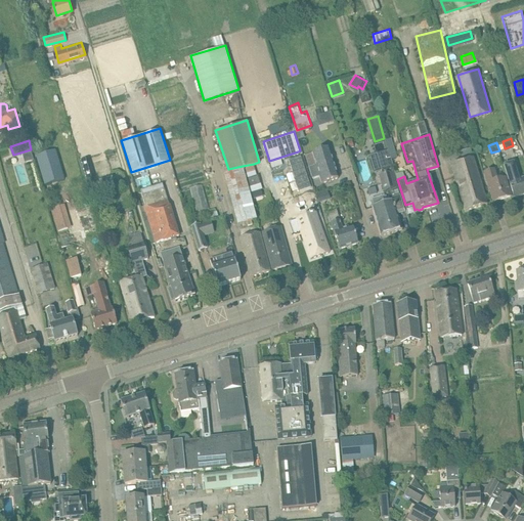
[(338,176),(335,166),(329,144),(305,153),(309,165),(315,163),(321,181),(338,176)]
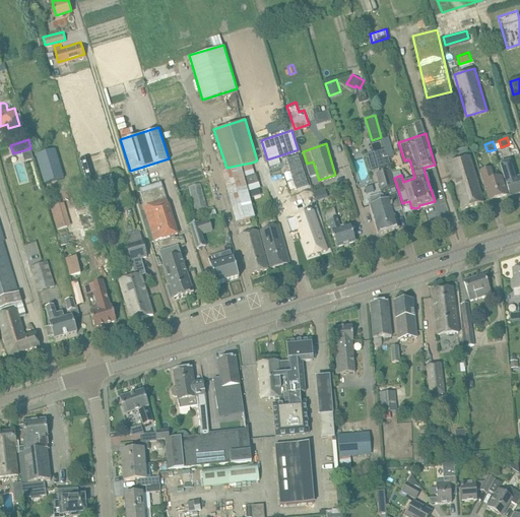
[(483,200),(469,154),(466,144),(456,147),(459,157),(447,160),(461,207),(483,200)]
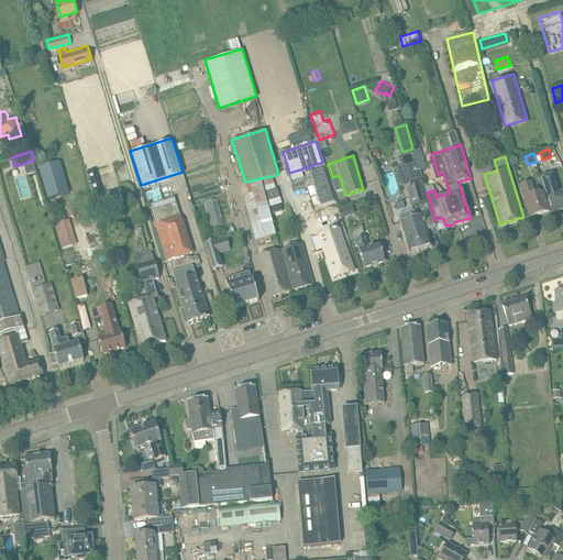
[(68,193),(58,158),(40,164),(48,198),(68,193)]
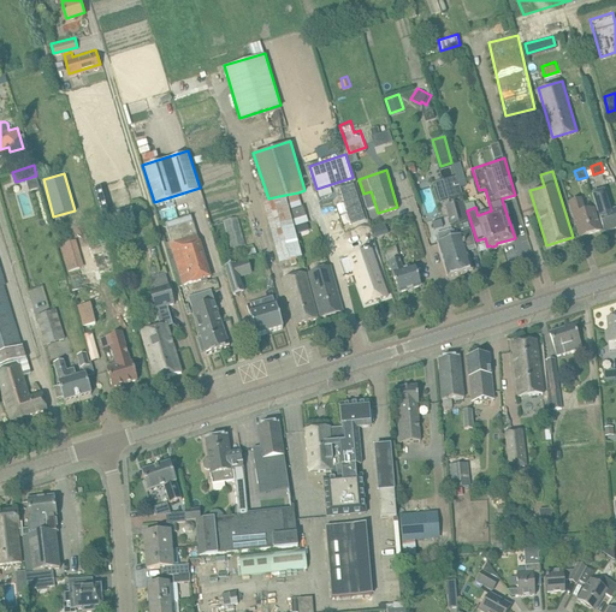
[(456,173),(443,177),(449,197),(452,196),(454,198),(462,196),(461,189),(456,173)]
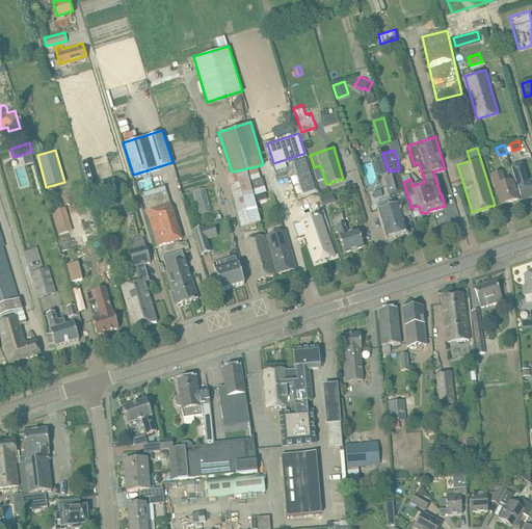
[(88,156),(80,159),(86,180),(95,177),(88,156)]
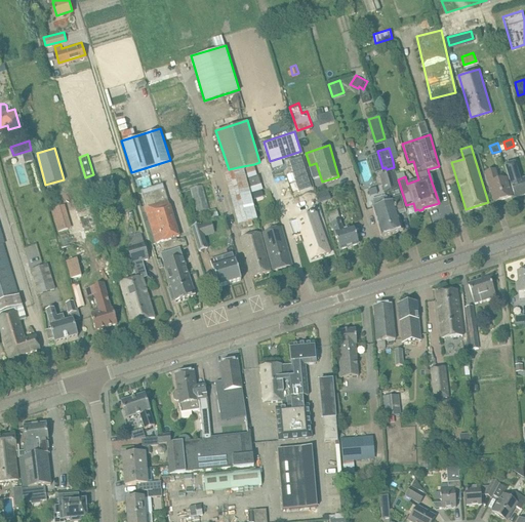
[(505,163),(512,186),(515,196),(524,192),(524,174),(521,176),(516,159),(505,163)]
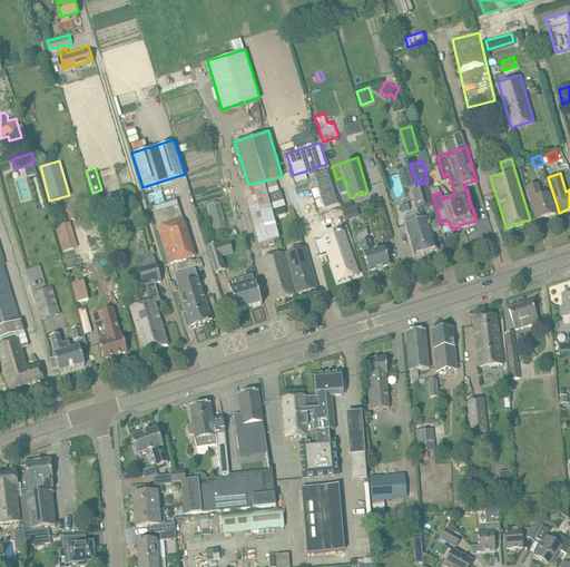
[(276,178),(264,181),(269,202),(283,198),(281,188),(278,189),(276,178)]
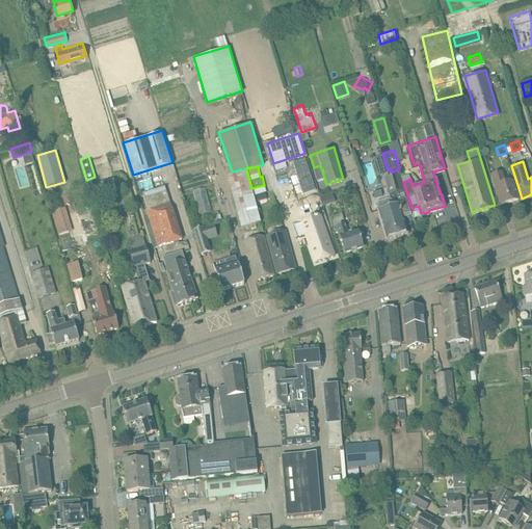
[(246,168),(232,172),(227,174),(237,214),(240,226),(245,225),(246,228),(256,225),(255,221),(260,220),(257,208),(251,188),(246,168)]
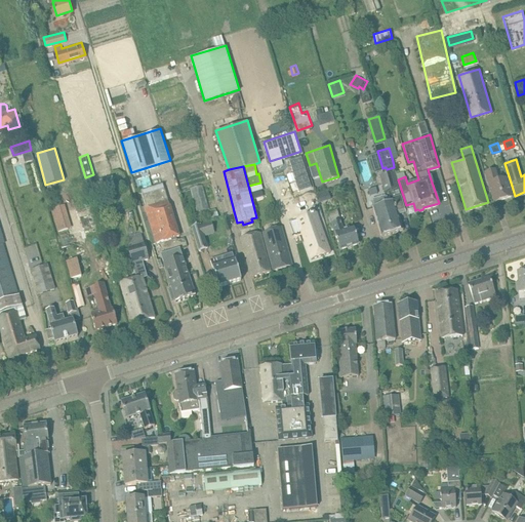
[(372,197),(371,199),(372,205),(381,234),(403,228),(400,218),(398,212),(395,200),(402,198),(401,193),(402,193),(394,167),(387,169),(387,171),(378,173),(384,190),(388,189),(390,196),(391,199),(389,200),(387,194),(385,193),(375,196),(372,197)]
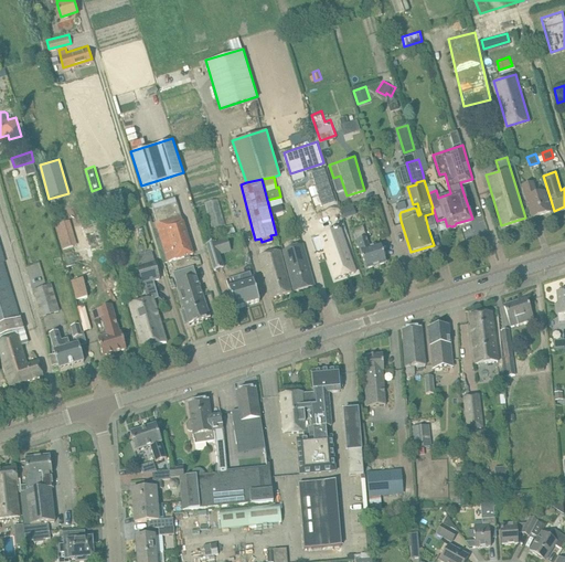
[(552,209),(548,199),(545,189),(536,191),(533,180),(521,183),(531,215),(552,209)]
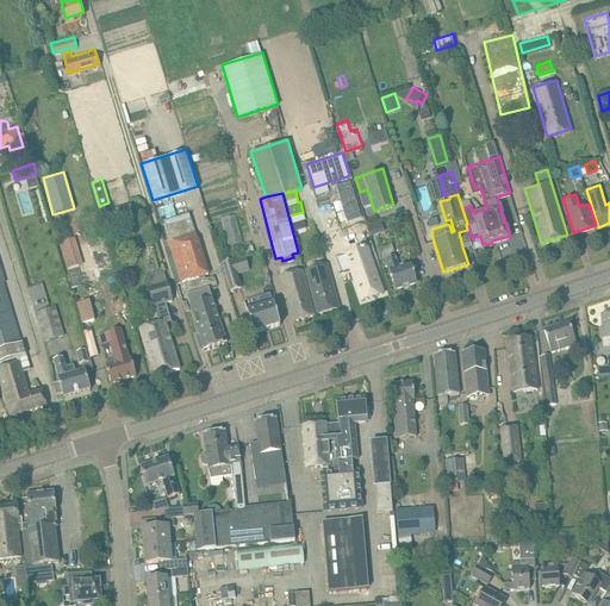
[(236,212),(222,214),(228,243),(242,241),(236,212)]
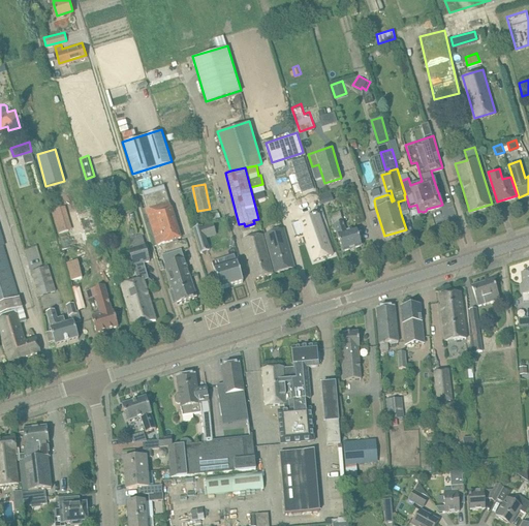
[(180,236),(173,212),(165,188),(144,194),(147,205),(146,206),(156,242),(180,236)]
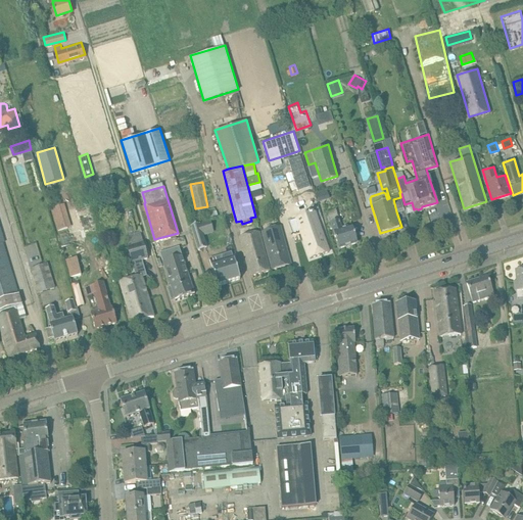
[(338,217),(333,200),(325,202),(338,246),(358,240),(352,224),(341,228),(338,217)]
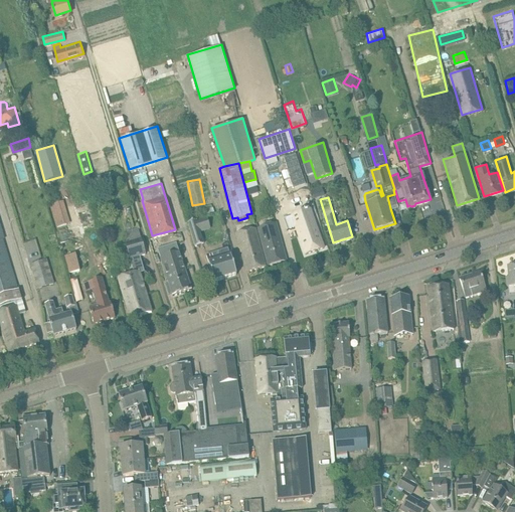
[(60,199),(50,202),(56,225),(66,222),(60,199)]
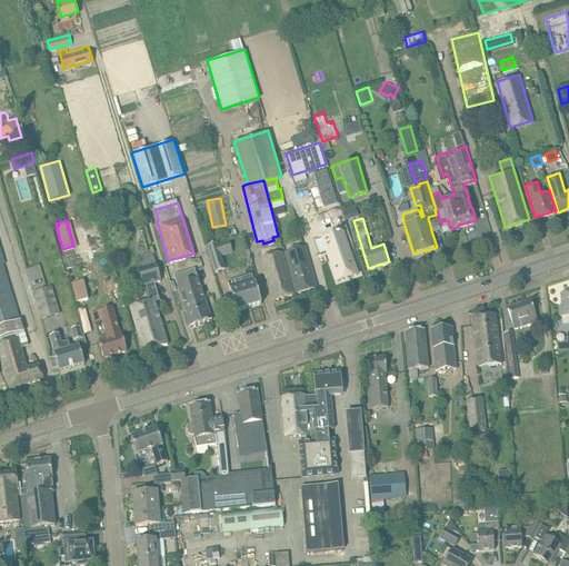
[(342,228),(322,235),(323,239),(333,268),(337,278),(358,271),(353,260),(349,247),(342,228)]
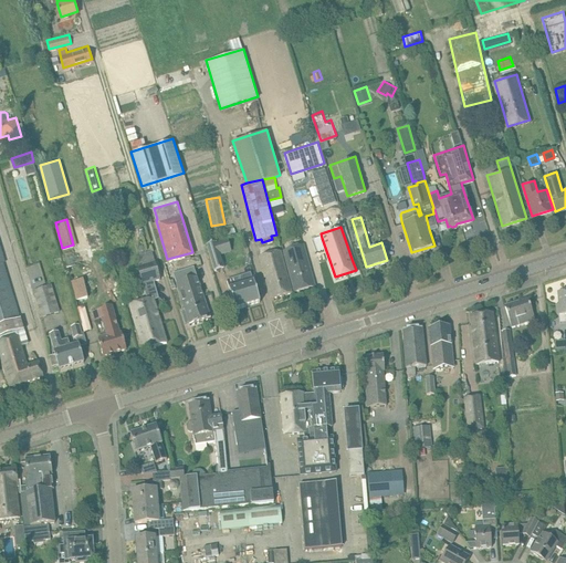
[(216,240),(206,242),(213,269),(223,266),(216,240)]
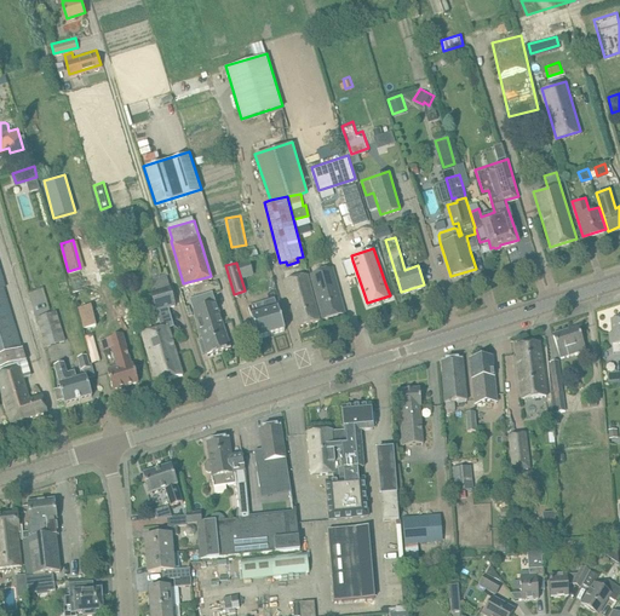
[(342,299),(336,277),(332,265),(310,271),(320,305),(322,317),(344,310),(342,299)]
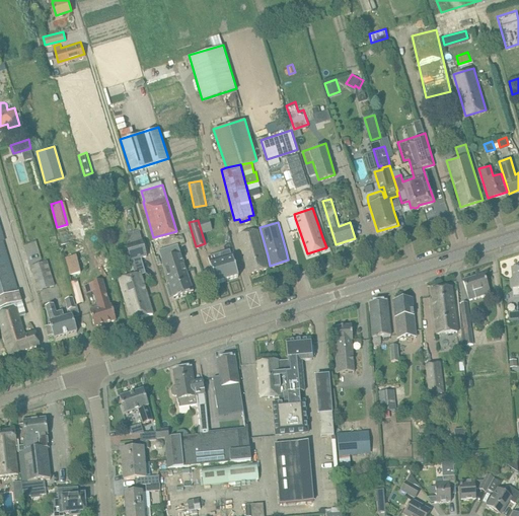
[(25,312),(18,291),(2,238),(4,237),(0,223),(0,310),(16,306),(19,314),(25,312)]
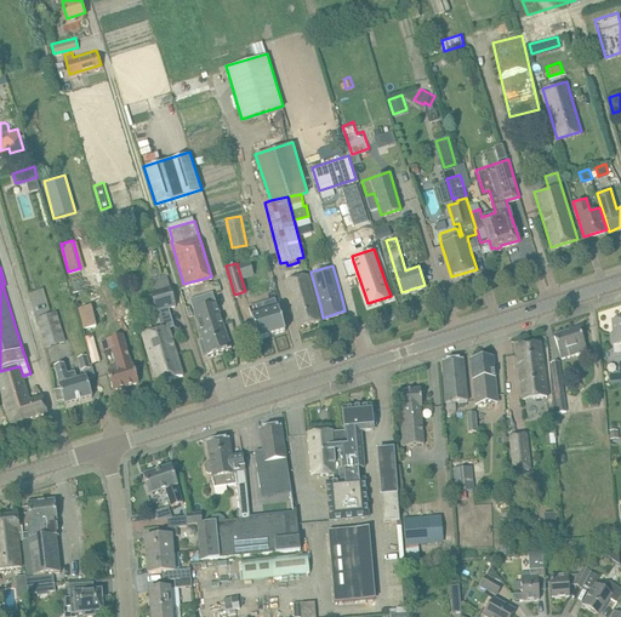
[(320,319),(317,307),(308,273),(284,279),(297,325),(320,319)]
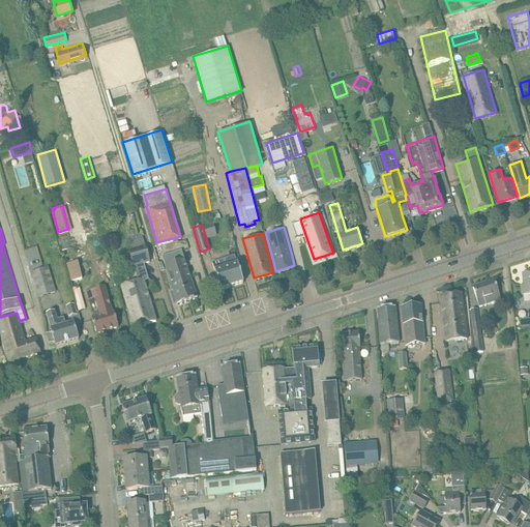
[(135,263),(139,279),(121,284),(127,303),(141,299),(142,303),(150,300),(143,279),(148,276),(143,261),(150,259),(142,234),(130,237),(138,262),(135,263)]
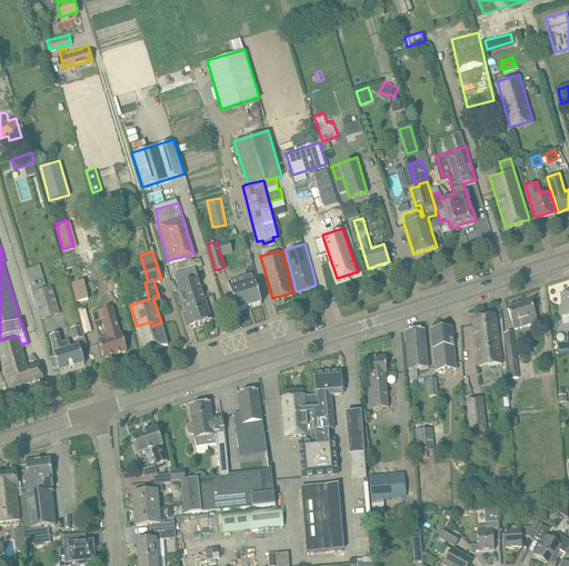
[(183,301),(203,295),(195,266),(173,272),(183,301)]
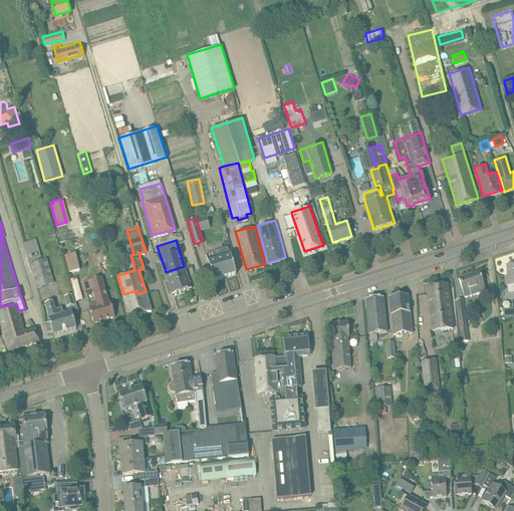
[(208,253),(210,259),(208,260),(214,279),(236,272),(228,247),(208,253)]
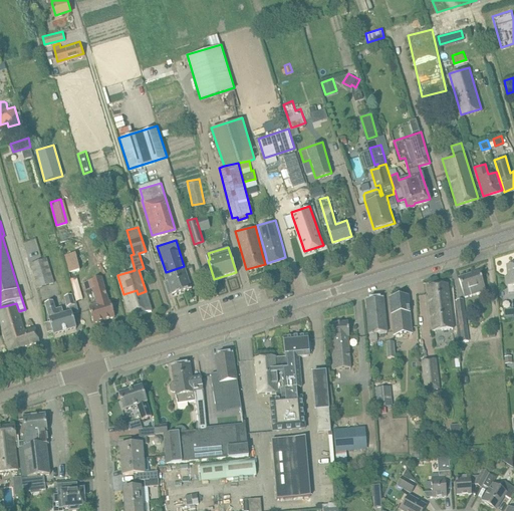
[(76,251),(64,254),(68,270),(80,267),(76,251)]
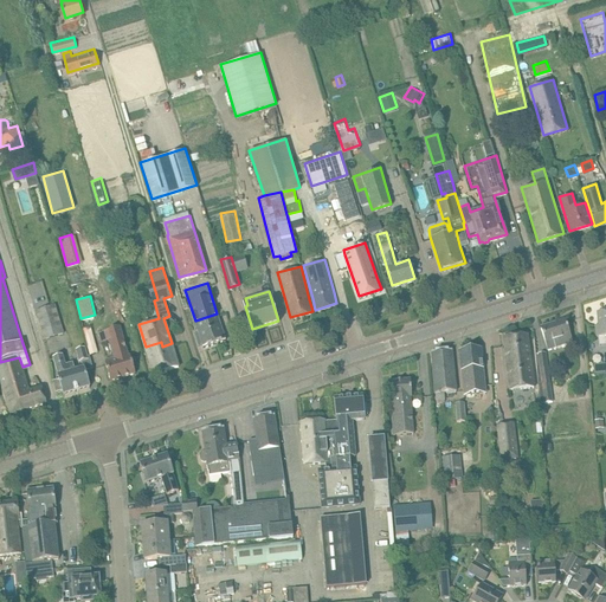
[(44,336),(56,332),(63,330),(55,303),(36,309),(44,336)]
